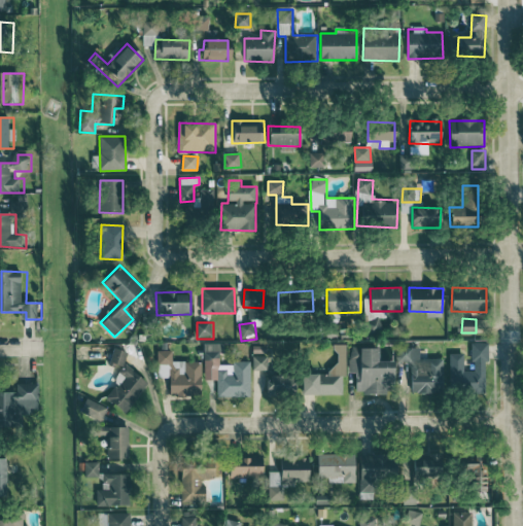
[(252,361),(235,361),(235,365),(222,365),(222,343),(206,343),(206,380),(218,380),(218,397),(252,397),(252,361)]
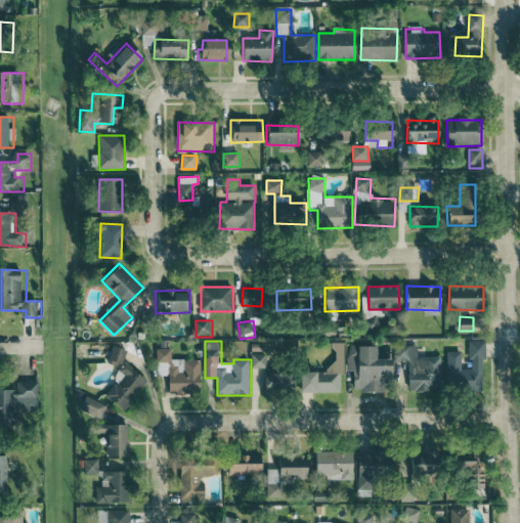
[(448,352),(448,391),(483,391),(482,360),(486,360),(486,341),(470,341),(470,369),(462,369),(462,352),(448,352)]
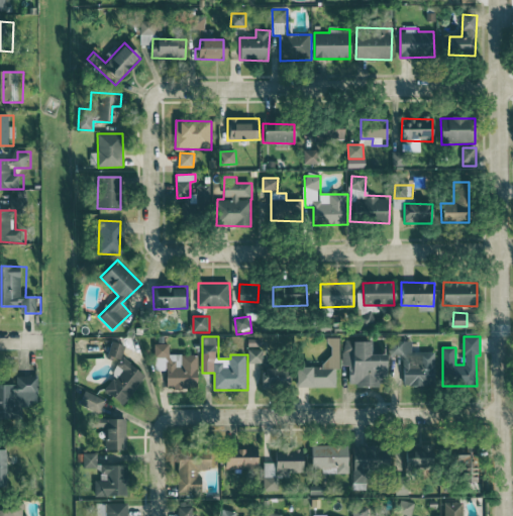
[(339,338),(327,338),(327,367),(295,368),(295,388),(336,388),(336,370),(339,370),(339,338)]
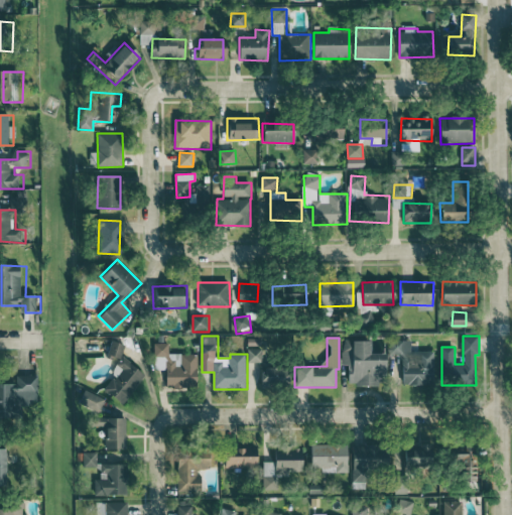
[(125,405),(145,372),(120,357),(126,347),(114,340),(107,353),(120,361),(116,367),(119,369),(105,393),(125,405)]
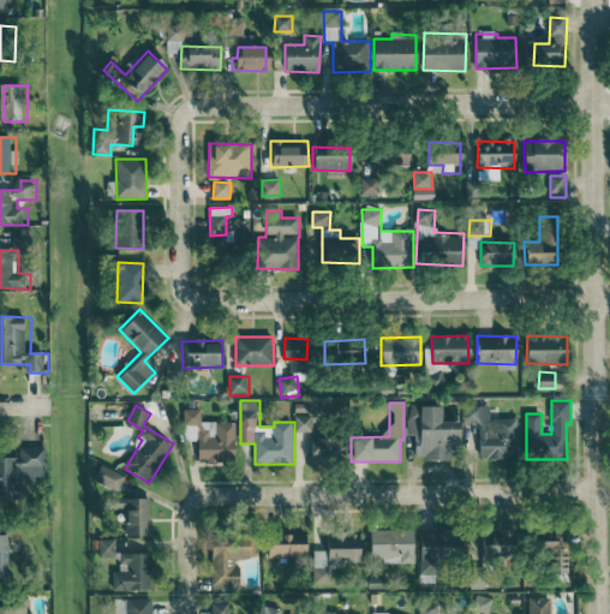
[(456,422),(438,422),(438,406),(417,406),(417,459),(450,459),(450,448),(456,448),(456,422)]
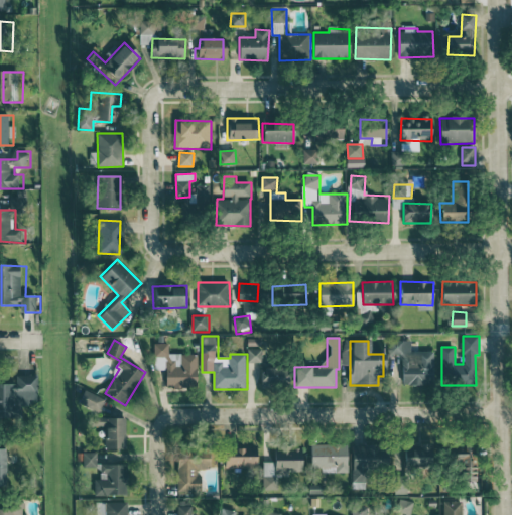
[(412,341),(390,341),(390,355),(402,355),(402,385),(431,385),(431,362),(412,362),(412,341)]
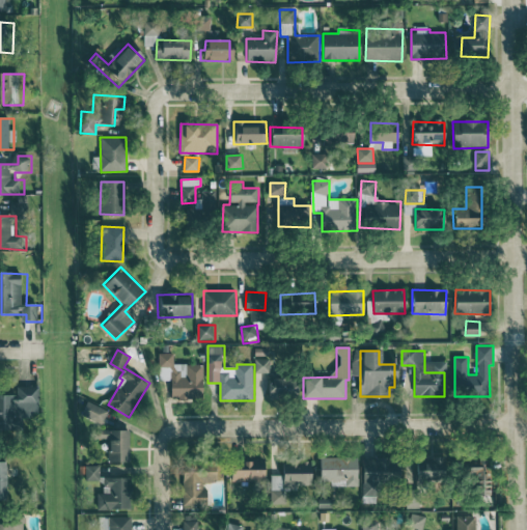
[(160,381),(171,381),(171,398),(203,398),(203,365),(174,365),(174,354),(161,354),(160,381)]
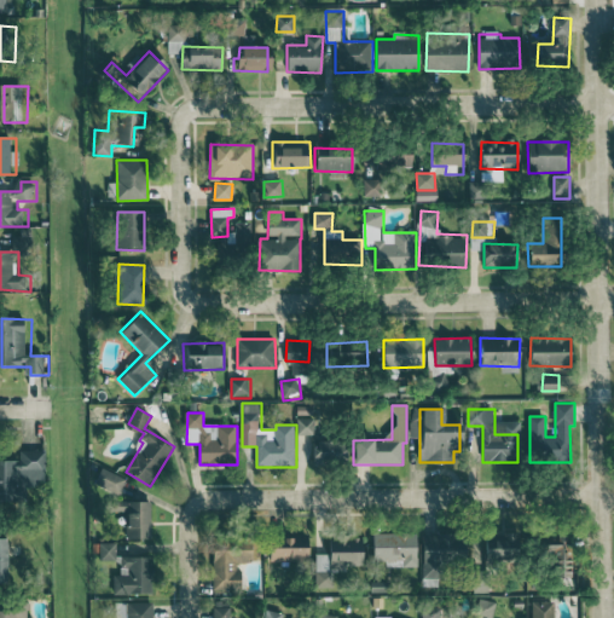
[(314,435),(314,420),(300,419),(299,435),(314,435)]
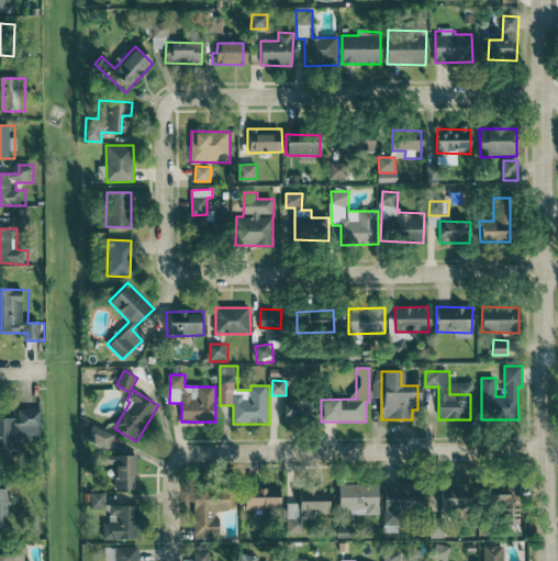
[(283,418),(312,419),(313,401),(285,401),(283,418)]
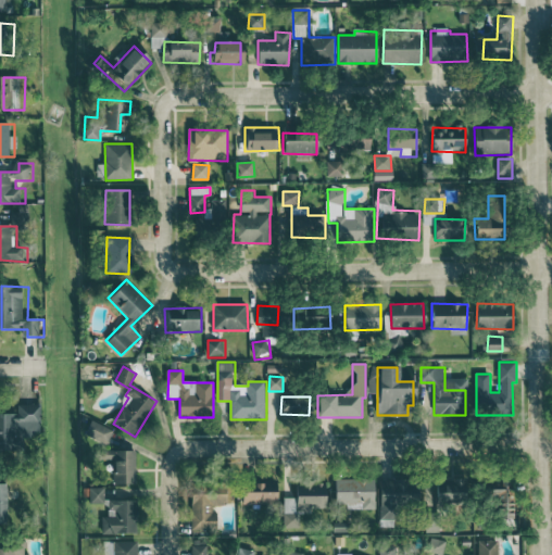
[(85,436),(108,444),(113,430),(90,420),(85,436)]
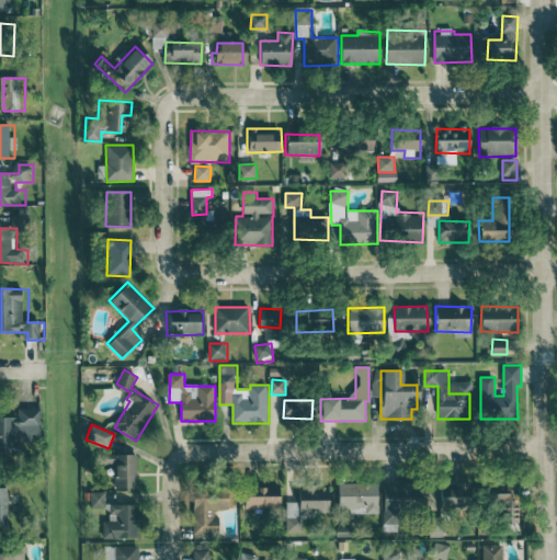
[(137,455),(99,455),(99,465),(115,465),(114,489),(137,489),(137,455)]
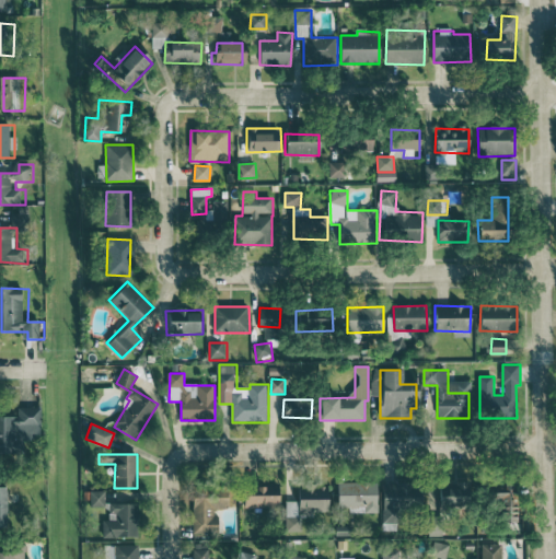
[(337,507),(349,507),(349,514),(377,513),(377,482),(337,484),(337,507)]
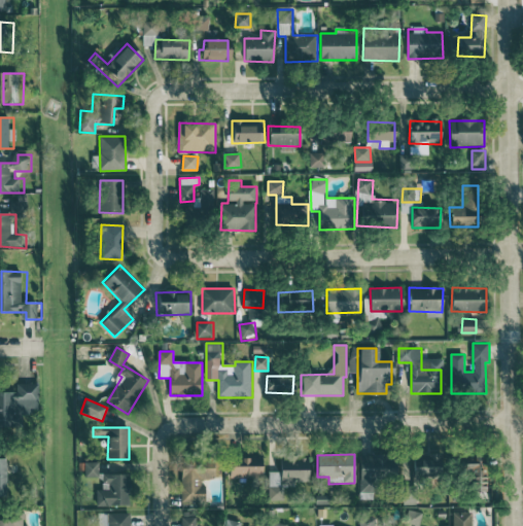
[(360,500),(372,499),(371,476),(396,476),(395,455),(359,456),(360,500)]
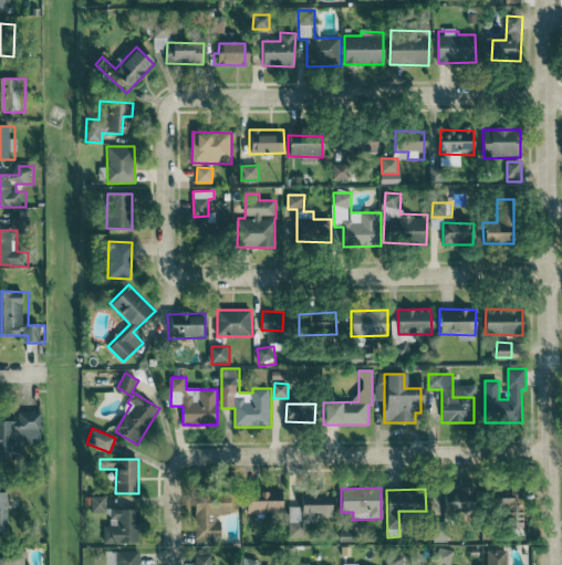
[(282,512),(281,490),(245,491),(246,513),(282,512)]
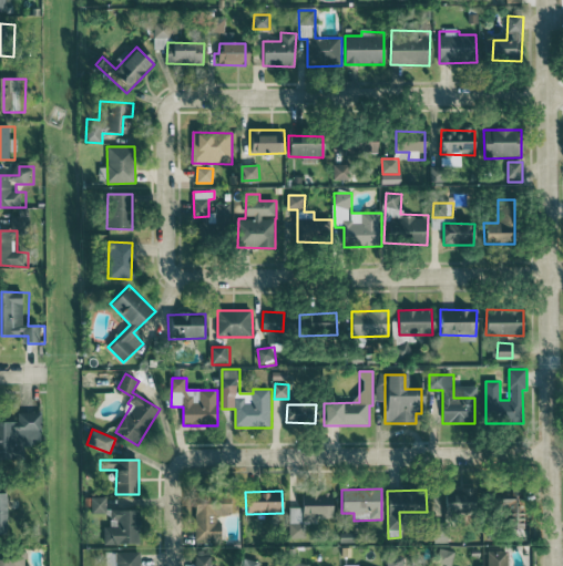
[(467,514),(467,491),(441,491),(440,514),(467,514)]
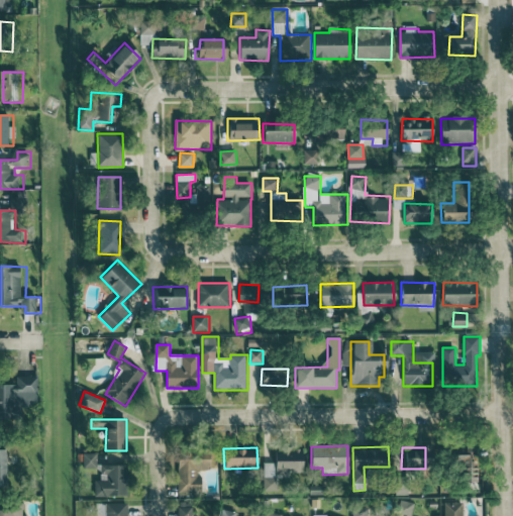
[(459,462),(460,482),(470,482),(469,447),(448,448),(448,463),(459,462)]
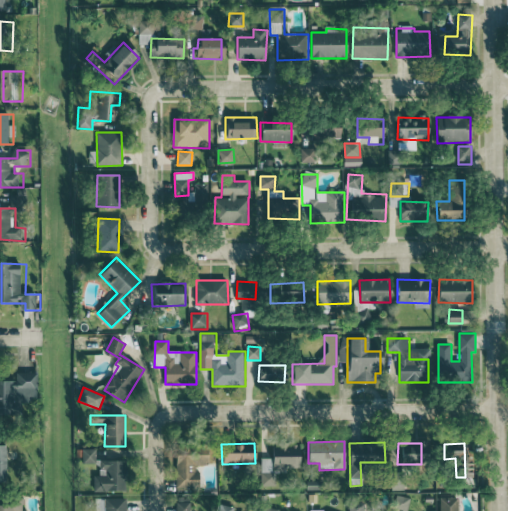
[(298,476),(298,444),(268,444),(268,458),(262,458),(262,476),(298,476)]
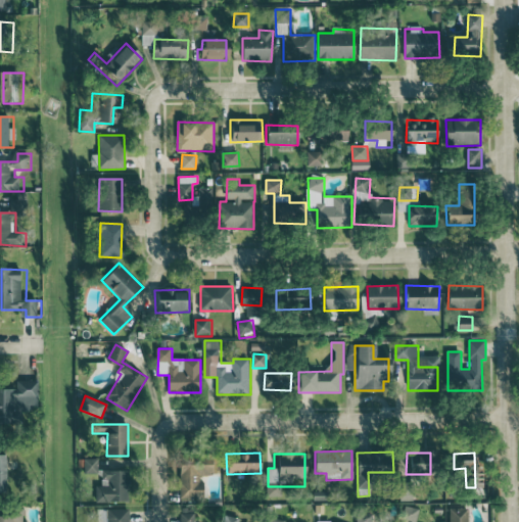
[(13,457),(0,456),(0,492),(14,492),(13,457)]
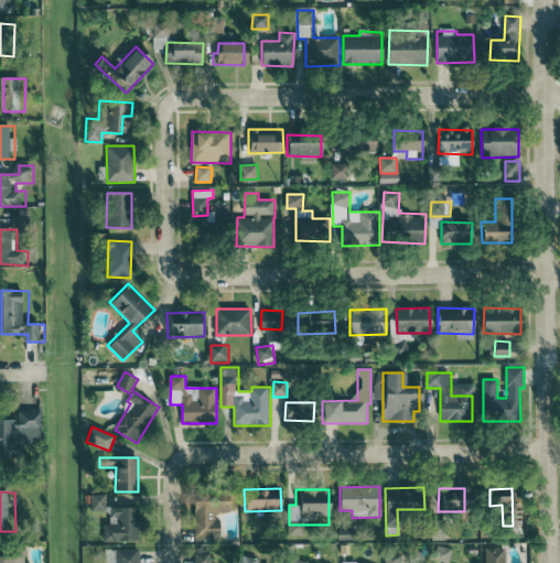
[(88,511),(106,510),(106,495),(87,496),(88,511)]
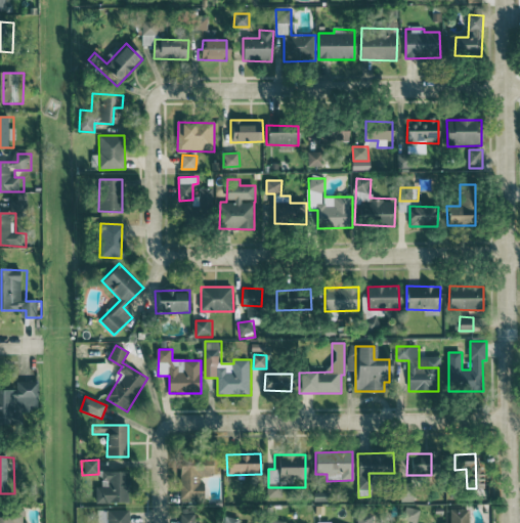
[(204,498),(203,476),(213,476),(212,464),(180,465),(181,498),(204,498)]
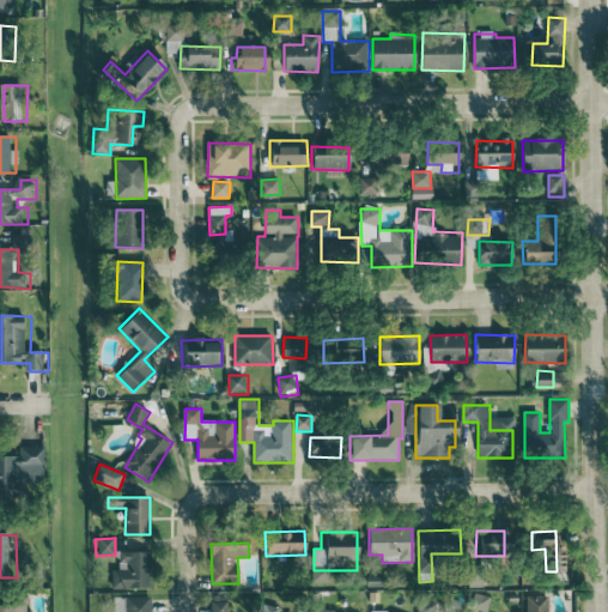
[(149,552),(120,552),(120,570),(113,570),(113,589),(150,588),(149,552)]
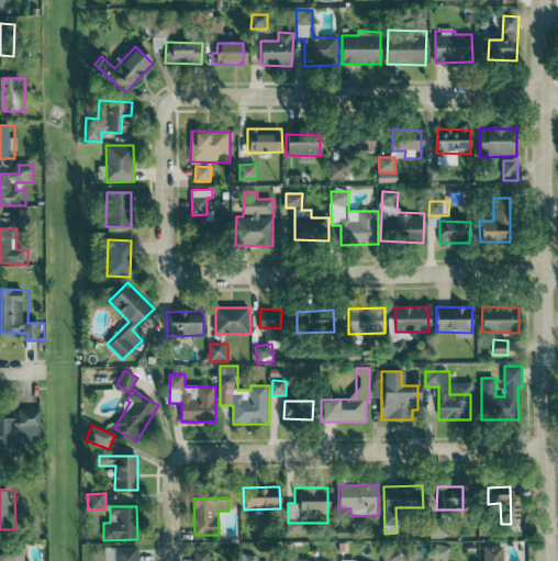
[(433,559),(449,560),(450,546),(434,546),(433,559)]
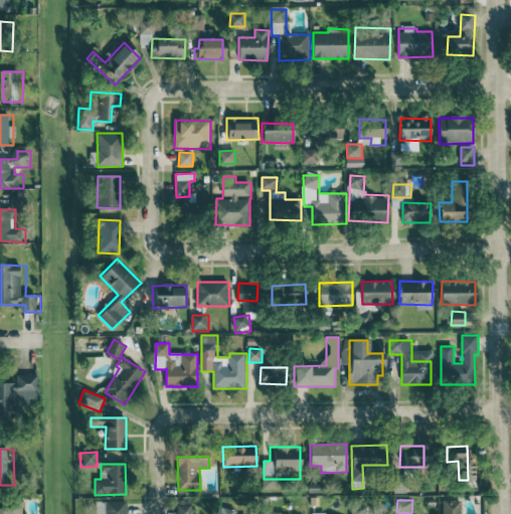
[(98,502),(98,513),(128,513),(128,501),(98,502)]
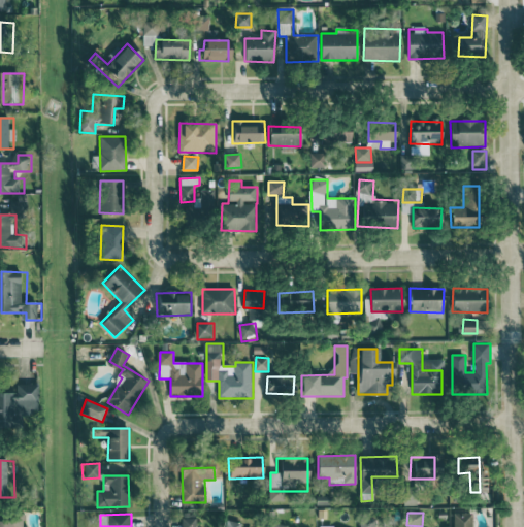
[(472,526),(473,514),(455,514),(454,526),(472,526)]
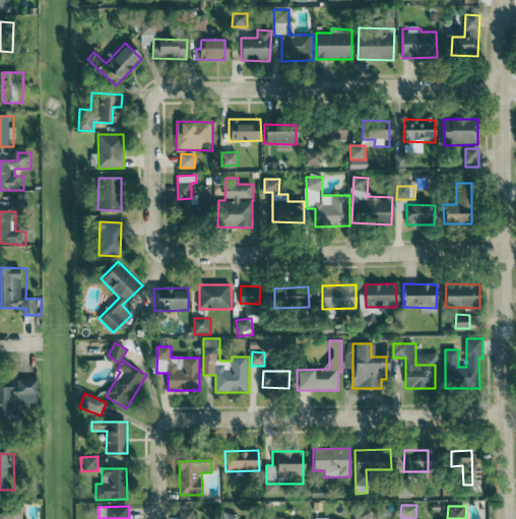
[(193,518),(193,510),(180,511),(180,518),(193,518)]
